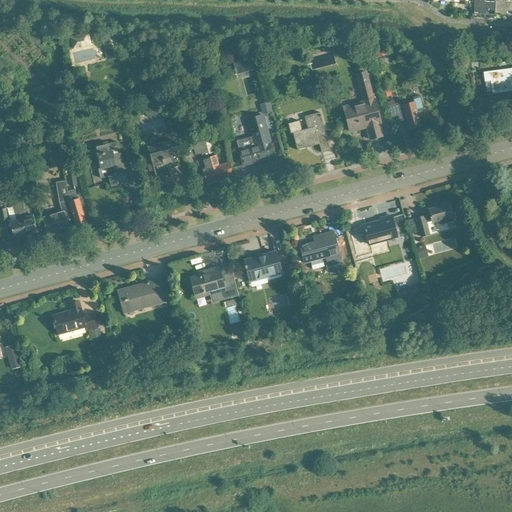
[(484,2),(484,0),(473,0),(474,12),(479,13),(479,14),(485,14),(485,10),(494,11),(494,2),(484,2)]
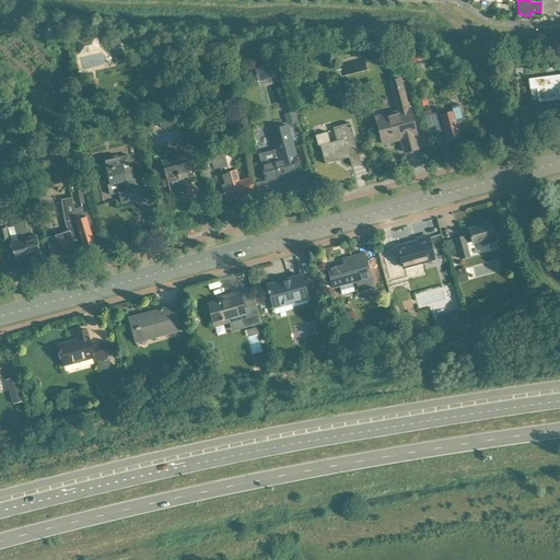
[(559,0),(540,0),(540,2),(540,12),(540,14),(546,14),(546,16),(553,16),(553,12),(559,12),(559,0)]
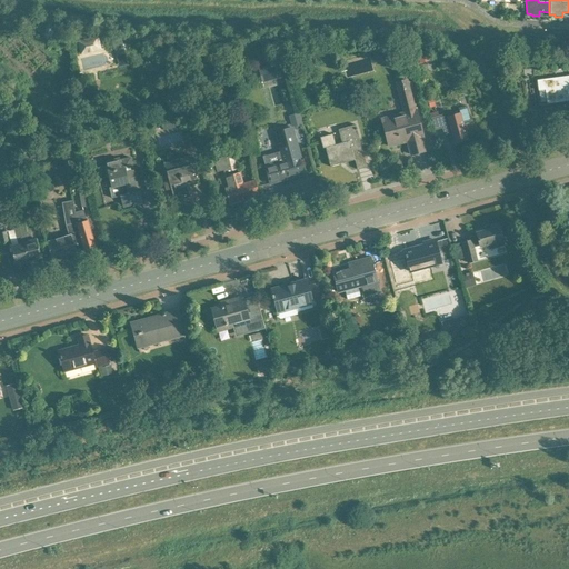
[(120,57),(129,56),(126,39),(117,41),(120,57)]
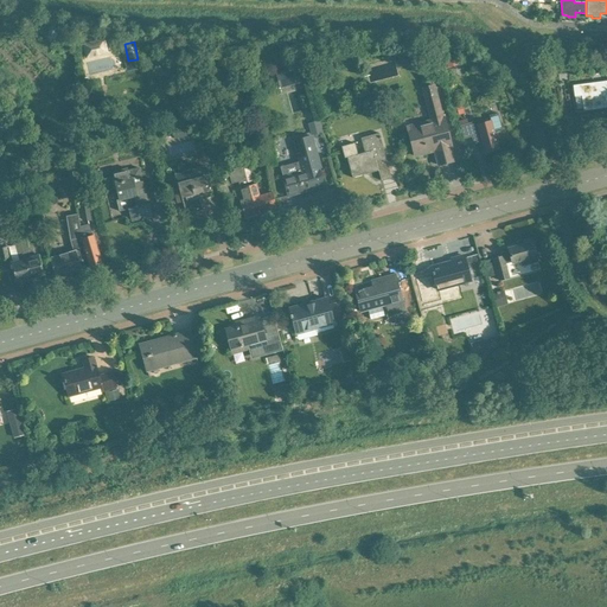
[(299,68),(276,74),(280,88),(302,82),(299,68)]
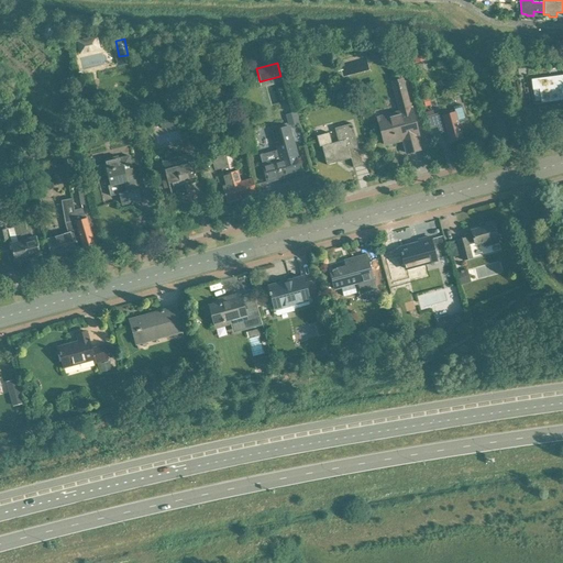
[(78,73),(79,92),(85,92),(84,81),(87,81),(87,73),(78,73)]
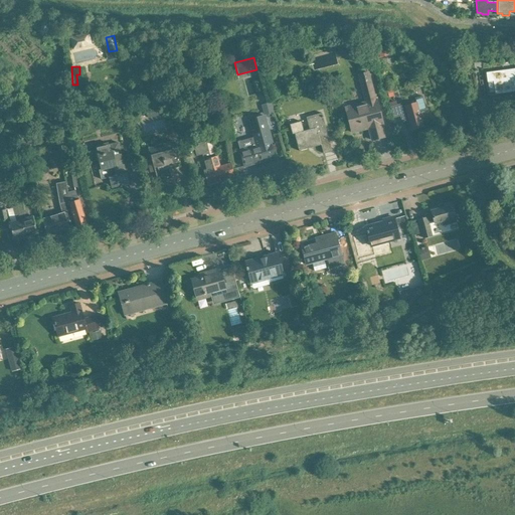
[(514,68),(486,72),(486,73),(488,82),(494,81),(494,86),(495,94),(514,92),(514,86),(514,84),(514,68)]
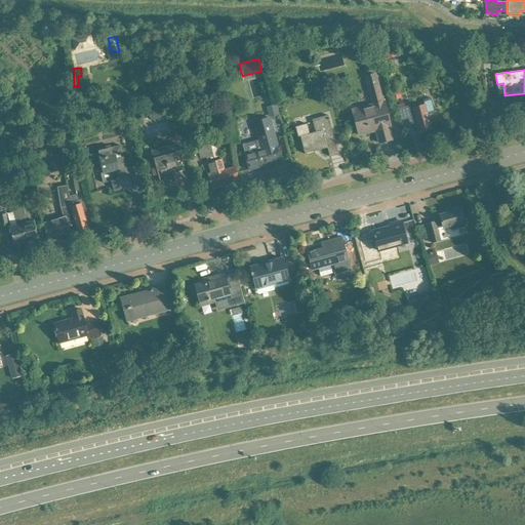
[(373,105),(353,110),(359,135),(372,131),(371,129),(376,128),(379,143),(393,139),(390,127),(391,126),(385,102),(384,102),(377,80),(376,73),(366,76),(368,83),(373,105)]
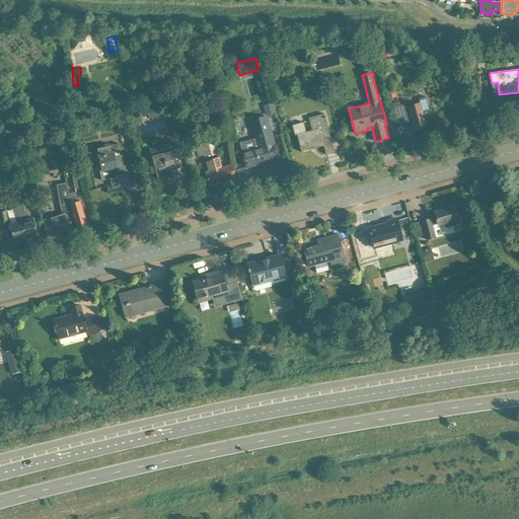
[(394,106),(394,108),(397,119),(403,117),(406,126),(414,125),(415,131),(427,128),(421,103),(410,106),(409,103),(394,106)]
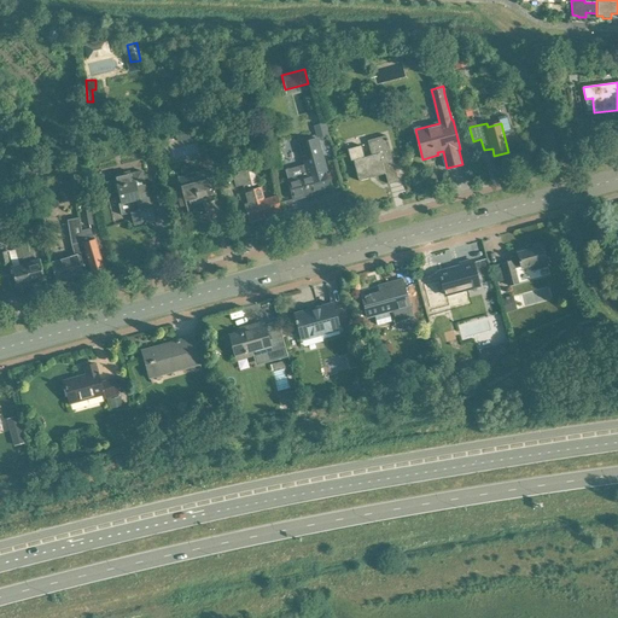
[(350,161),(353,161),(359,181),(385,174),(388,184),(398,181),(388,141),(388,139),(386,139),(385,135),(367,141),(371,156),(363,157),(361,145),(347,149),(350,161)]
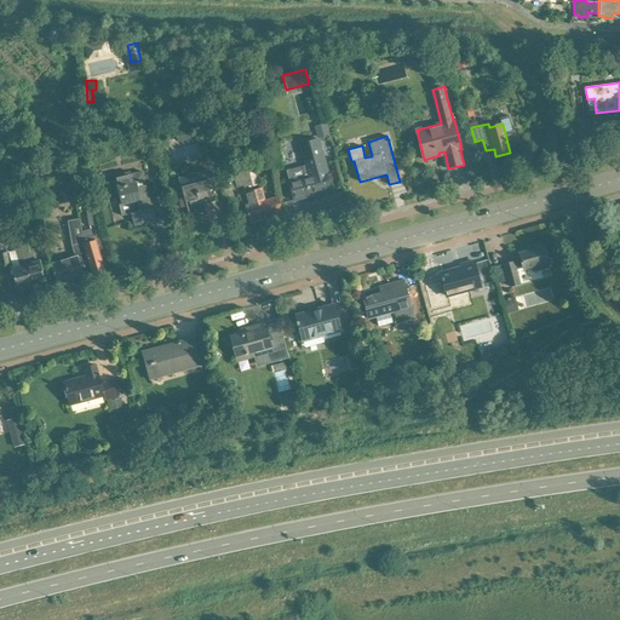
[(305,165),(286,170),(297,207),(296,200),(310,196),(309,194),(329,188),(323,165),(326,164),(319,139),(293,147),(300,145),(305,165)]
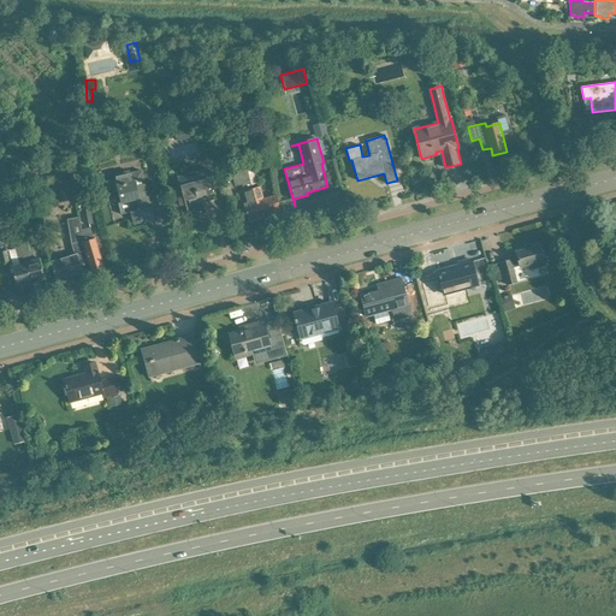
[(39,179),(35,164),(29,165),(31,182),(39,179)]
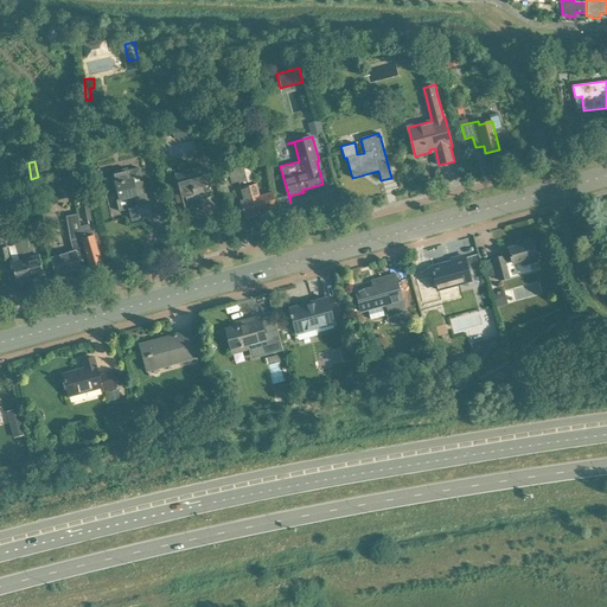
[(199,197),(213,193),(205,166),(176,174),(177,178),(171,179),(173,189),(179,187),(186,215),(190,227),(206,222),(199,197)]
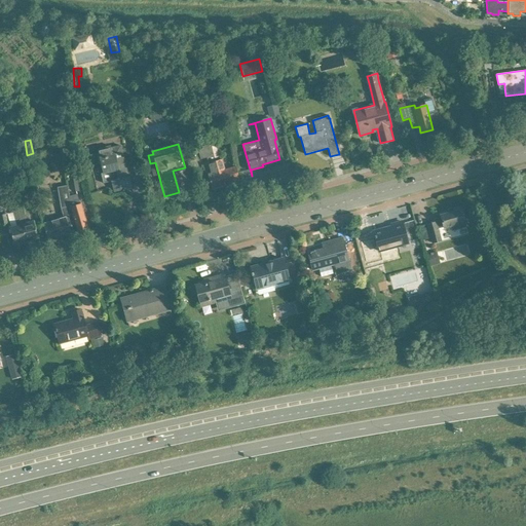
[(222,187),(215,161),(214,157),(215,157),(211,144),(194,148),(197,160),(207,157),(211,173),(208,174),(212,190),(222,187)]
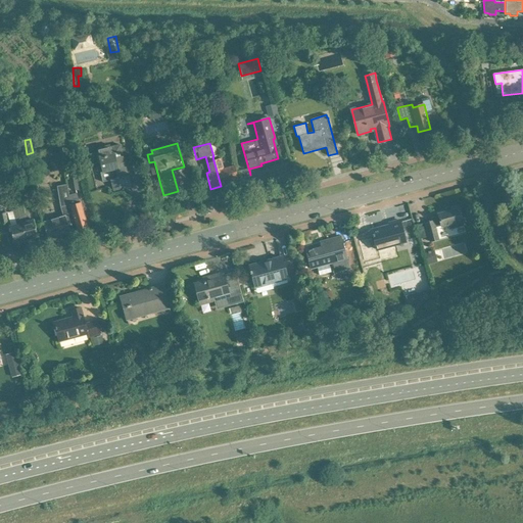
[(126,170),(121,145),(110,147),(110,145),(96,148),(97,152),(90,154),(95,171),(101,170),(102,173),(108,172),(113,191),(132,186),(129,175),(126,176),(124,170),(126,170)]
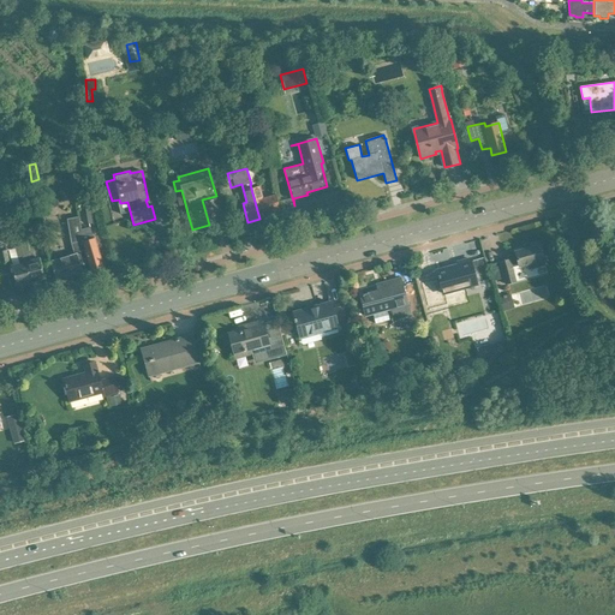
[(260,186),(251,189),(260,219),(272,215),(272,213),(279,212),(275,196),(268,198),(267,197),(263,198),(260,186)]
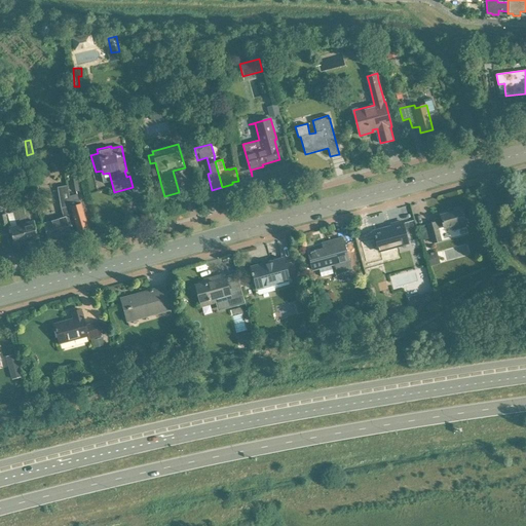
[(79,175),(72,177),(75,192),(82,190),(79,175)]
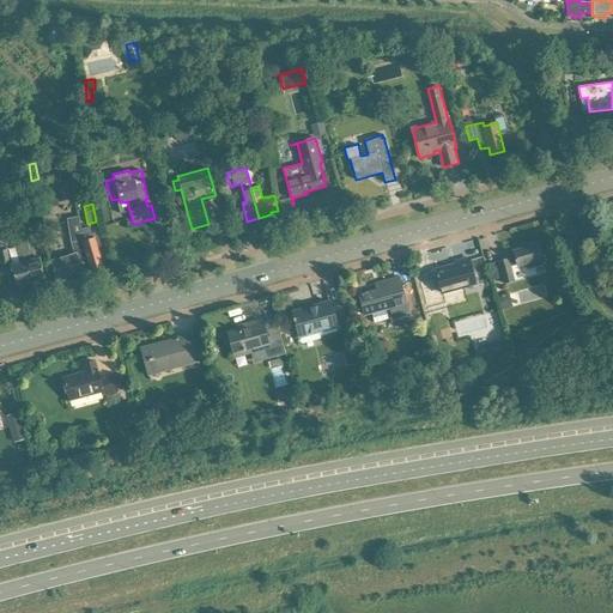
[(80,241),(84,240),(82,228),(80,229),(78,216),(66,218),(71,243),(73,253),(50,260),(56,278),(83,271),(89,268),(80,241)]
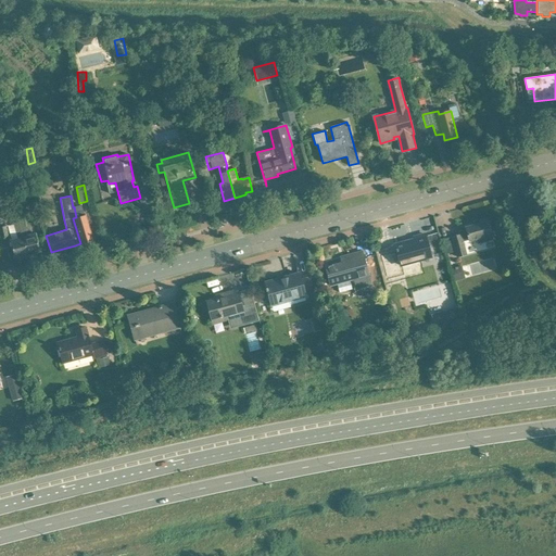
[(86,215),(84,215),(81,204),(74,206),(76,217),(73,218),(80,243),(92,240),(86,215)]
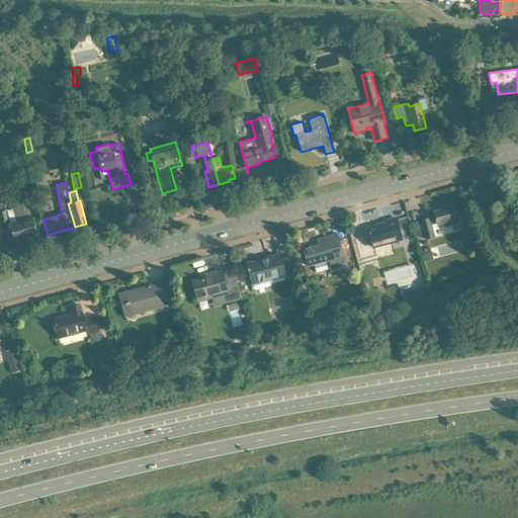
[(22,204),(21,204),(17,206),(25,238),(37,235),(32,217),(29,218),(28,212),(24,210),(23,210),(22,204)]
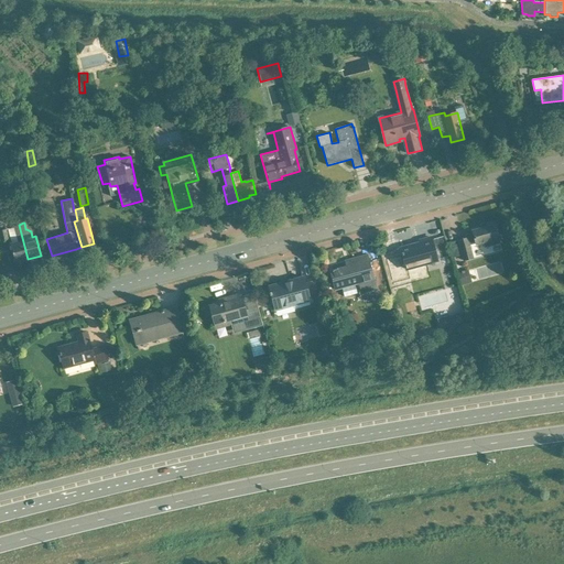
[(497,232),(498,232),(498,229),(497,230),(495,223),(486,225),(486,227),(473,231),(475,238),(468,240),(467,238),(458,240),(464,261),(473,258),(469,246),(483,242),(484,248),(500,243),(498,238),(499,238),(497,232)]
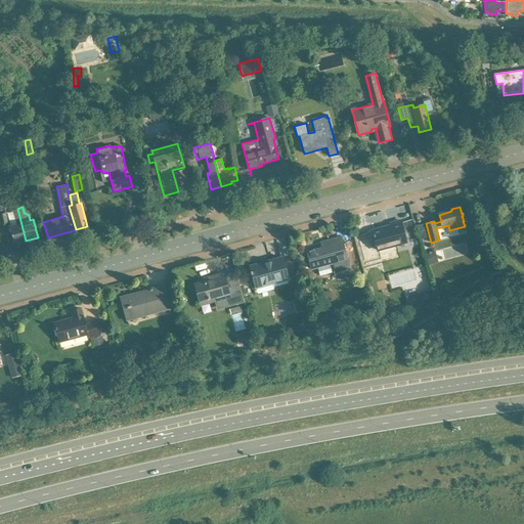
[(17,209),(12,210),(15,224),(9,226),(13,244),(26,241),(17,209)]
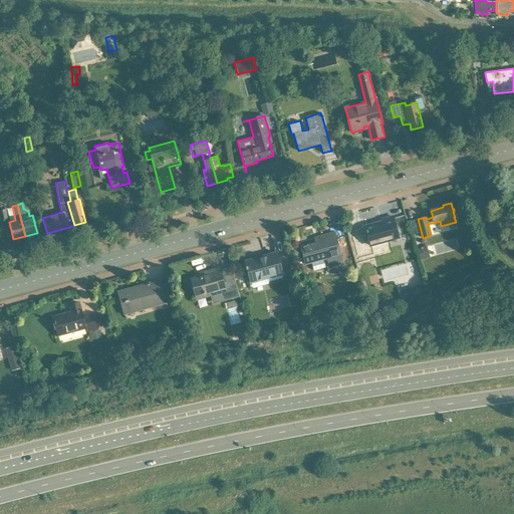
[(399,238),(396,227),(394,217),(383,220),(384,223),(375,226),(375,224),(365,227),(366,231),(366,233),(367,233),(370,246),(371,246),(370,244),(386,240),(386,242),(399,238)]
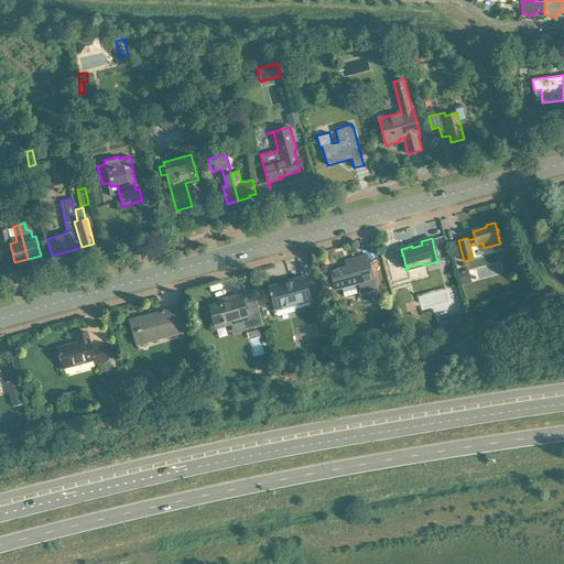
[(377,290),(370,267),(368,256),(358,258),(354,259),(346,261),(347,268),(331,272),(336,290),(359,283),(362,294),(377,290)]
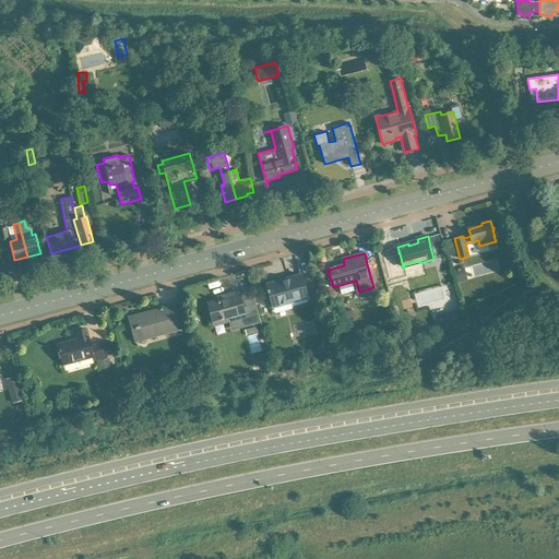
[(295,263),(277,269),(280,274),(296,269),(295,263)]
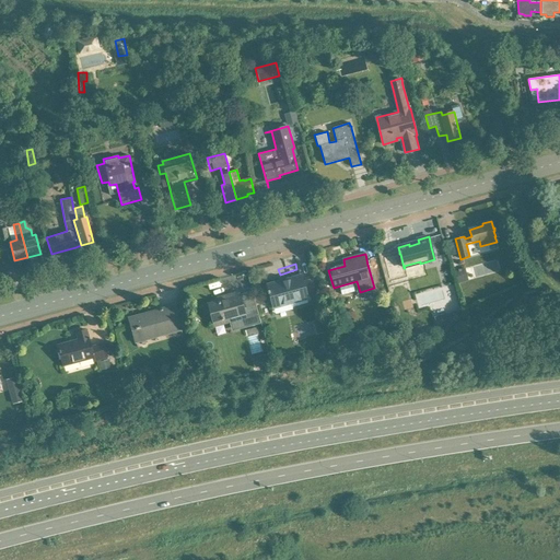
[(455,271),(458,282),(466,280),(464,269),(455,271)]
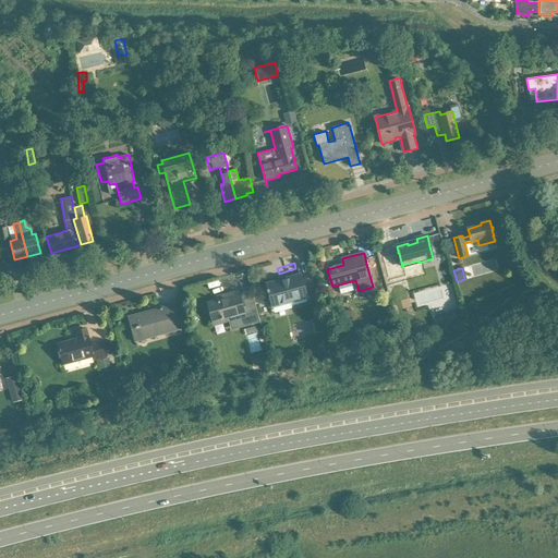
[(274,307),(290,302),(307,298),(301,275),(267,284),(268,290),(267,290),(267,292),(269,292),(274,307)]
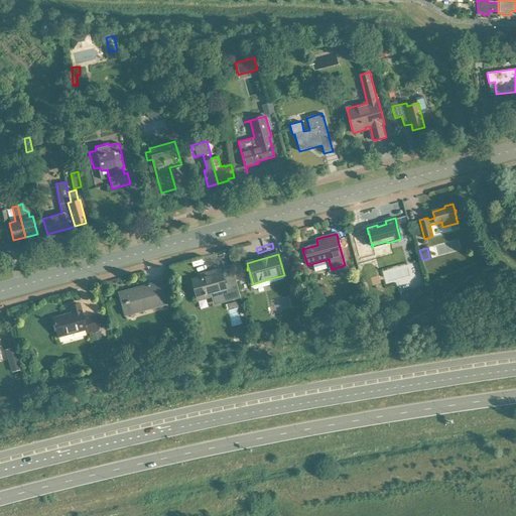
[(240,296),(233,270),(221,273),(220,271),(222,270),(202,275),(202,278),(185,283),(186,283),(187,288),(194,286),(196,295),(204,293),(205,295),(213,293),(216,303),(240,296)]
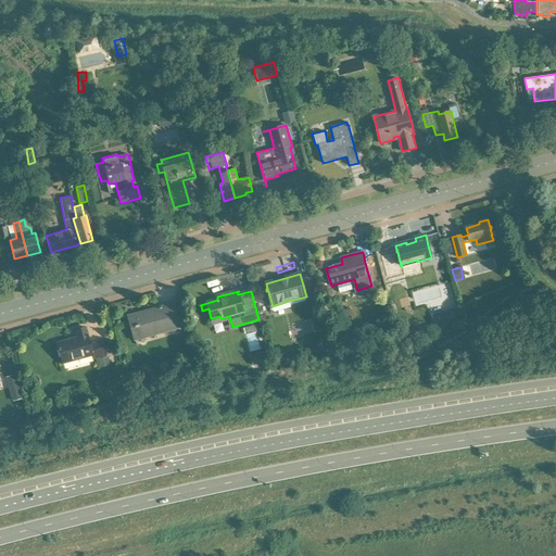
[(181,332),(176,314),(174,304),(162,307),(161,307),(159,307),(160,311),(144,315),(143,312),(149,311),(148,310),(127,315),(128,323),(130,323),(136,345),(137,345),(135,337),(159,331),(159,333),(174,330),(173,327),(178,326),(180,333),(181,332)]
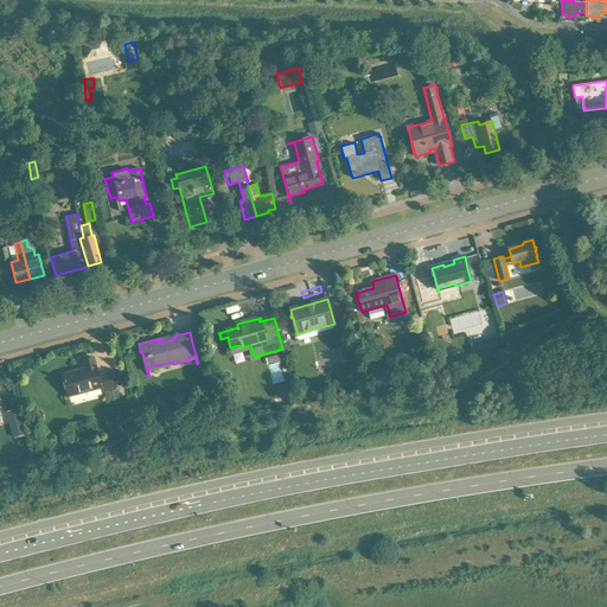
[(64,379),(64,383),(65,383),(69,397),(102,388),(102,390),(107,389),(109,401),(120,398),(116,387),(113,372),(98,377),(94,358),(83,360),(87,371),(78,374),(77,371),(63,375),(64,379)]
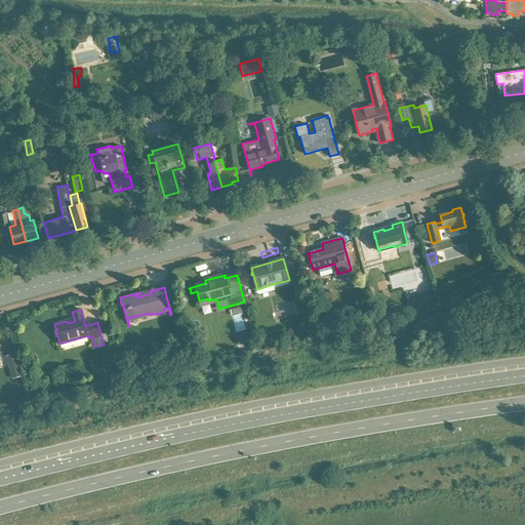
[(413,412),(430,411),(429,403),(413,405),(413,412)]
